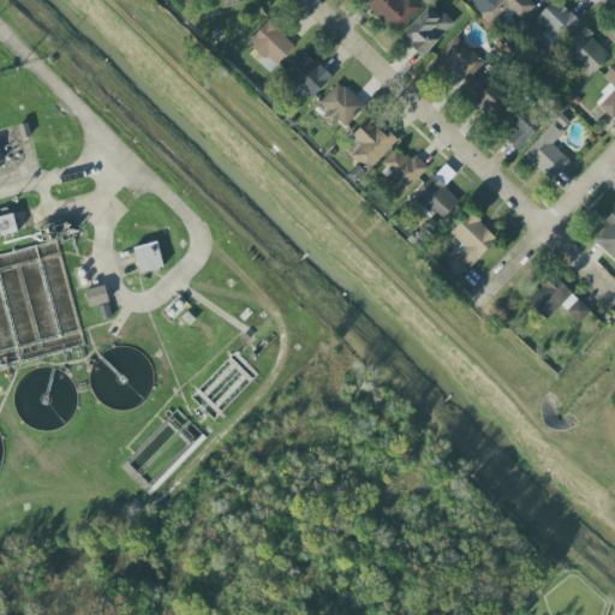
[(363,0),(395,33),(421,9),(412,0),(363,0)]
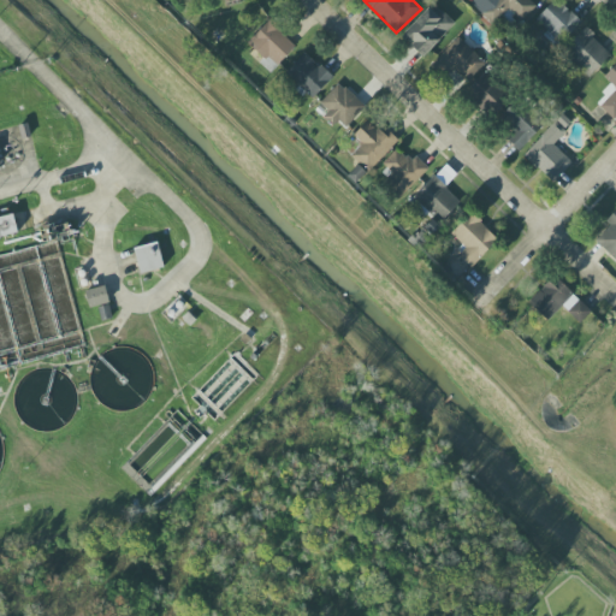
[(474,0),(469,6),(493,28),(509,11),(522,22),(537,6),(529,0),(474,0)]
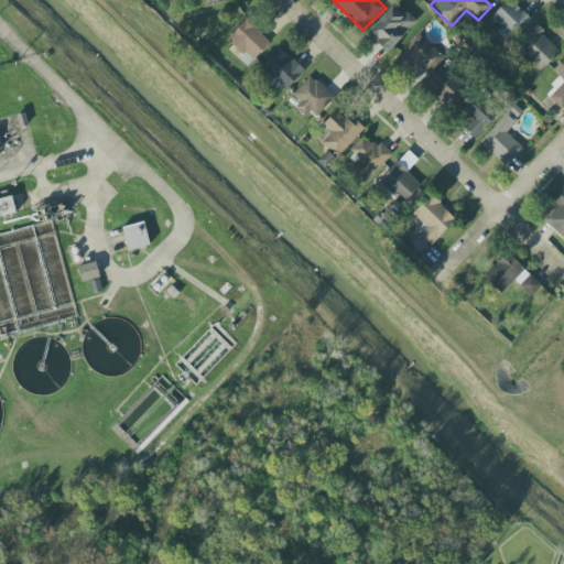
[(532,20),(509,0),(507,0),(490,19),(501,28),(497,33),(509,44),(532,20)]
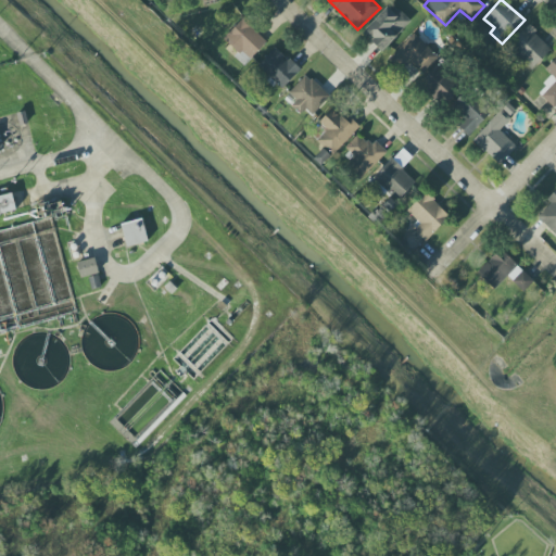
[(411,22),(390,3),(362,34),(382,52),(411,22)]
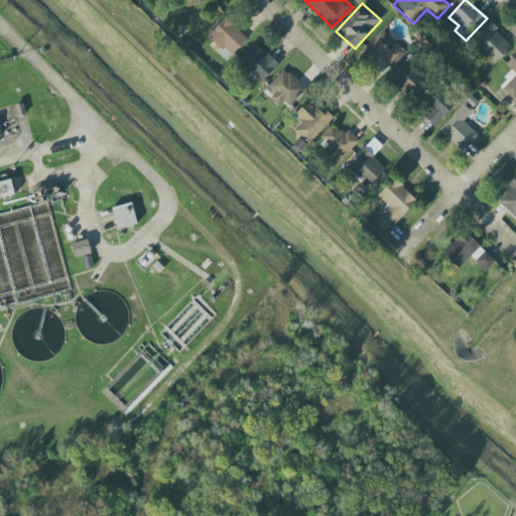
[(218,52),(227,60),(248,38),(225,17),(207,37),(221,49),(218,52)]
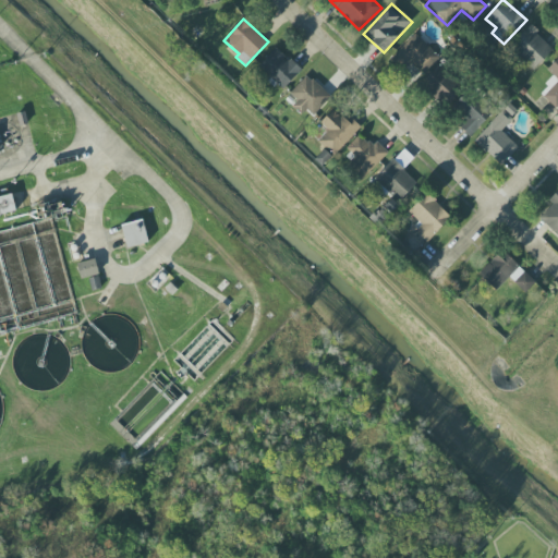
[(534,70),(554,49),(530,26),(509,47),(534,70)]
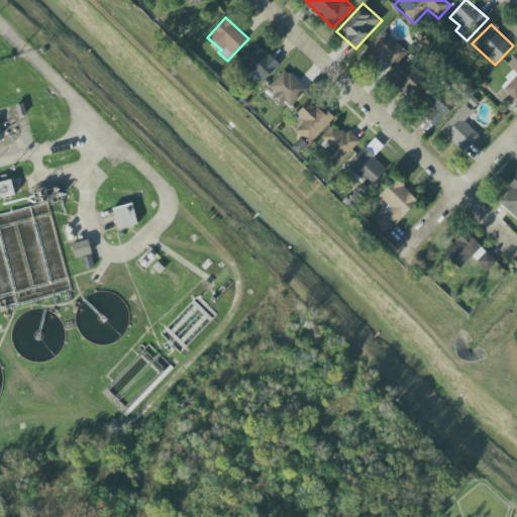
[(407,55),(386,31),(362,54),(373,66),(381,57),(392,69),(407,55)]
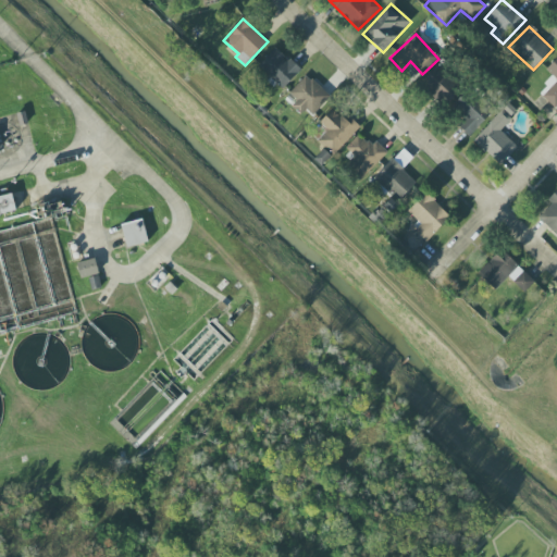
[(283,91),(301,67),(289,58),(288,60),(273,48),(259,67),(272,77),(270,81),(283,91)]
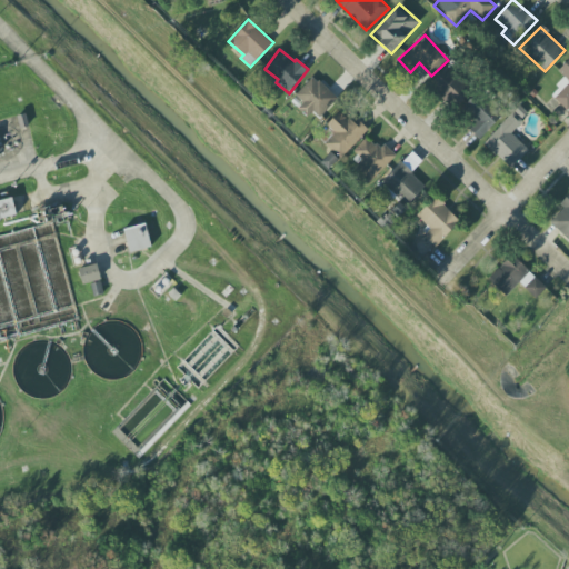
[(566,110),(568,107),(568,59),(558,71),(566,79),(550,96),(566,110)]
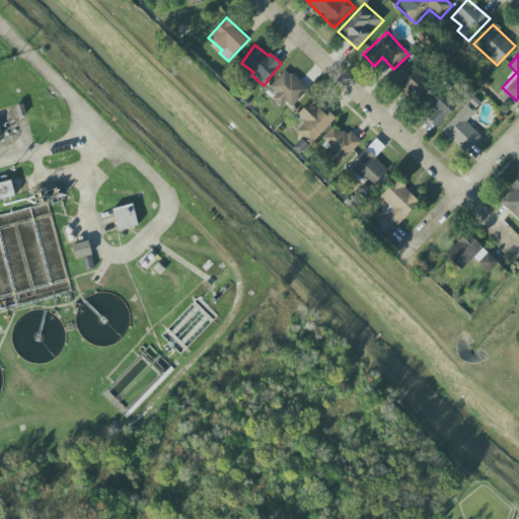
[(392,77),(415,98),(429,83),(406,62),(392,77)]
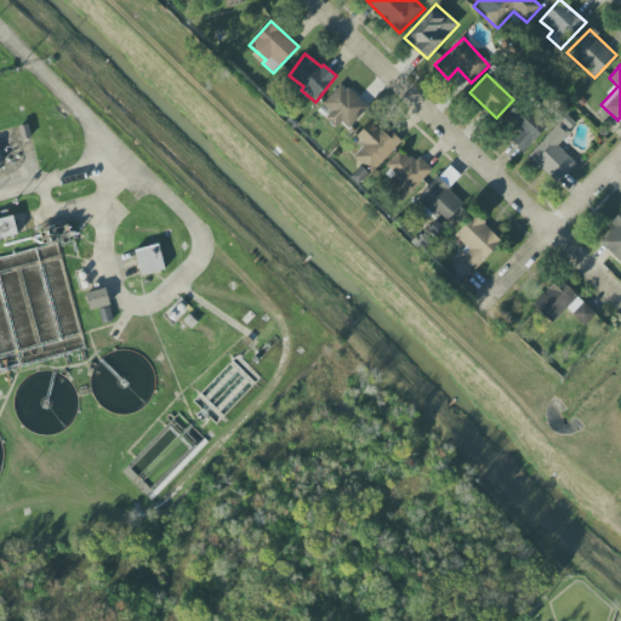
[(323,104),(348,130),(368,108),(342,84),(323,104)]
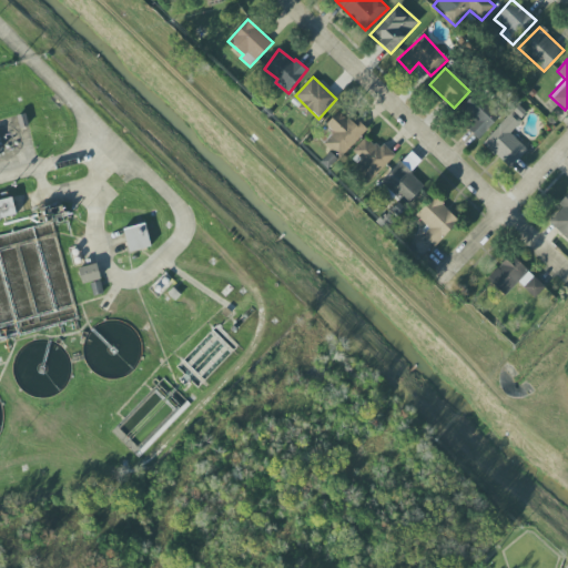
[(469,122),(465,128),(478,140),(503,113),(479,91),(458,112),(469,122)]
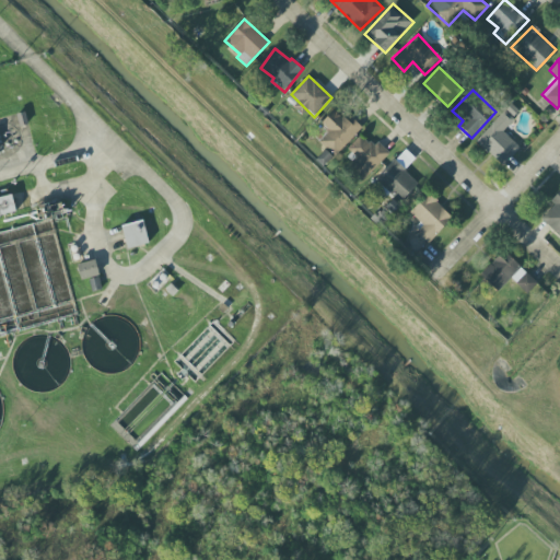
[(328,132),(319,141),(334,156),(360,131),(337,107),(321,124),(328,132)]
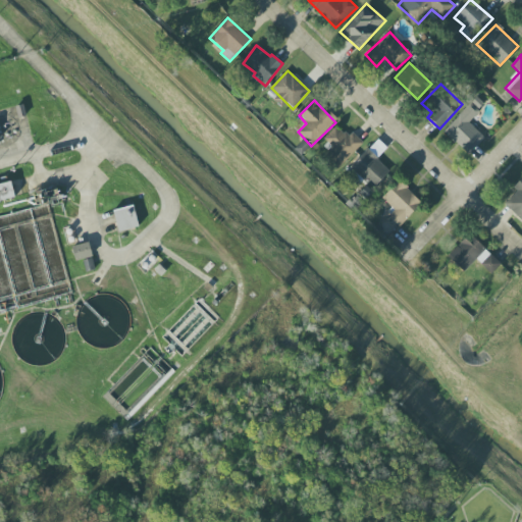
[(445,131),(469,154),(484,138),(469,122),(479,112),(471,104),(445,131)]
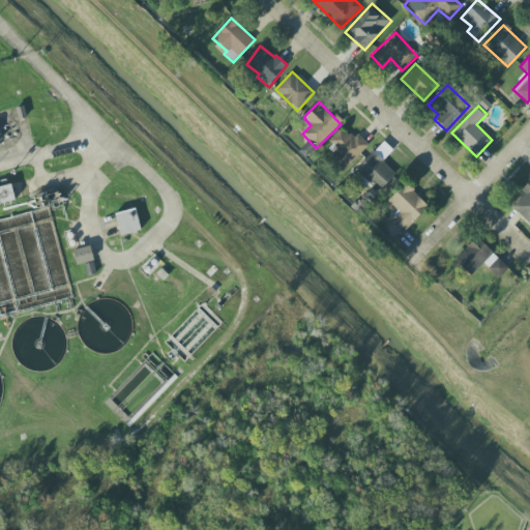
[(346,169),(369,145),(358,135),(353,139),(343,128),(325,148),(346,169)]
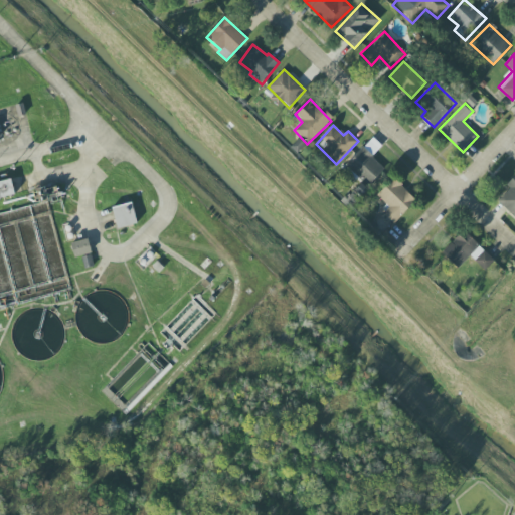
[(382,146),(372,137),(346,165),(368,187),(385,169),(372,157),(382,146)]
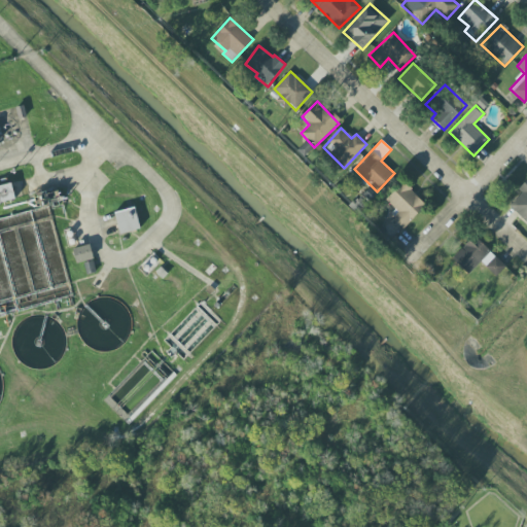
[(526,179),(518,189),(522,194),(510,207),(526,222),(526,179)]
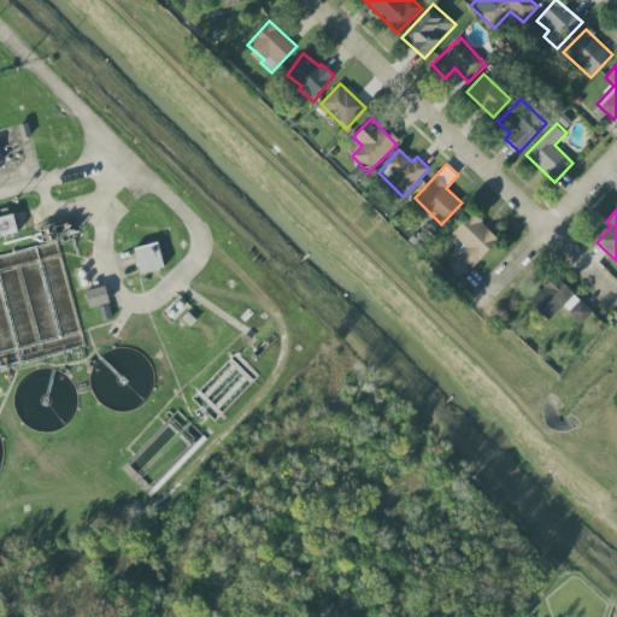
[(451,235),(465,248),(459,256),(472,269),(499,240),(471,213),(451,235)]
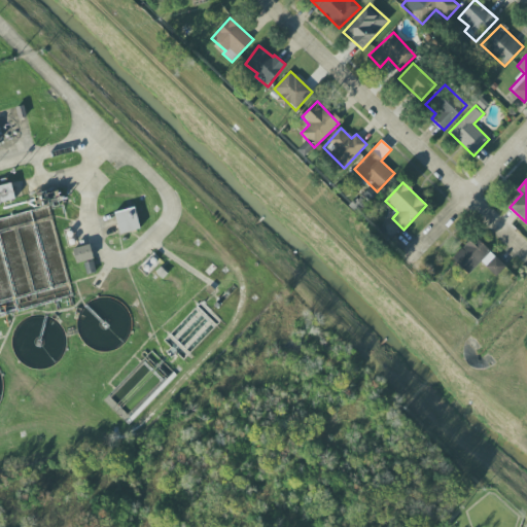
[(0,203),(15,201),(12,184),(0,186),(0,203)]
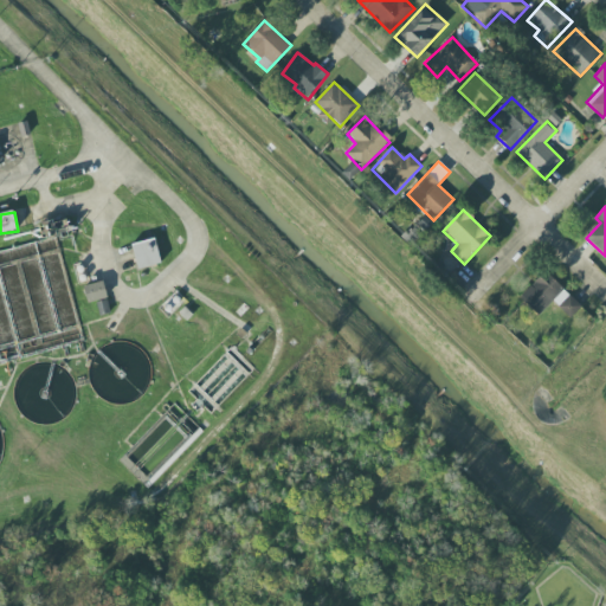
[(131,245),(137,270),(161,264),(155,239),(131,245)]
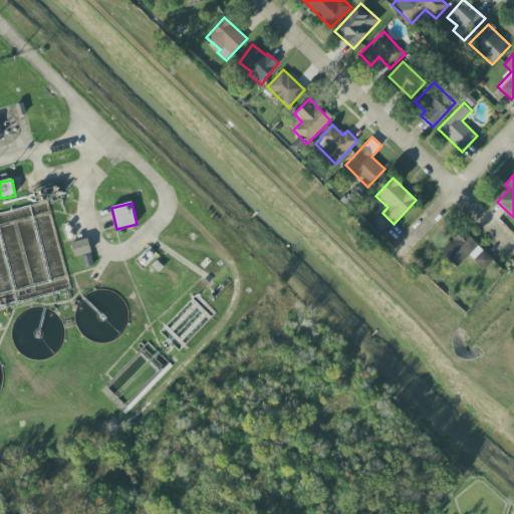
[(493,259),(461,230),(441,253),(457,268),(469,256),(483,269),(493,259)]
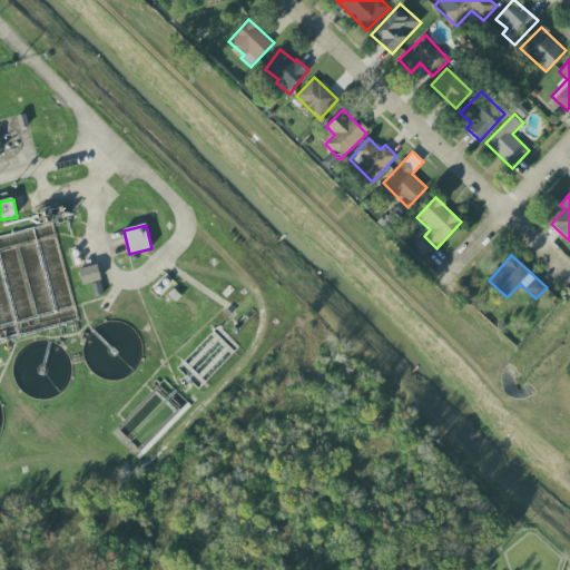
[(101,281),(97,265),(78,269),(82,285),(101,281)]
